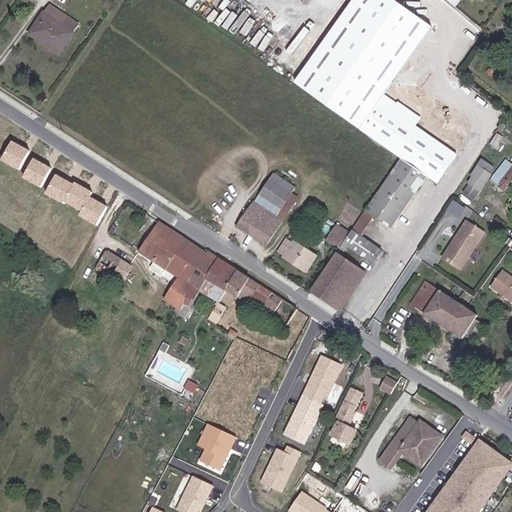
[(216,17),(223,1),(221,0),(203,0),(199,9),(216,17)]
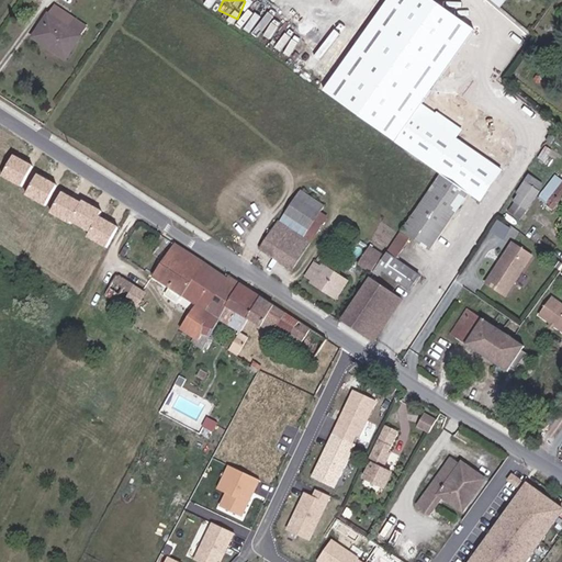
[(433,0),(388,0),(324,90),(350,110),(439,172),(440,173),(373,272),(380,276),(383,271),(409,289),(419,274),(396,258),(409,237),(430,250),(461,204),(465,198),(472,202),(471,203),(476,206),(502,170),(457,138),(463,128),(438,112),(437,113),(422,103),(475,30),(433,0)]
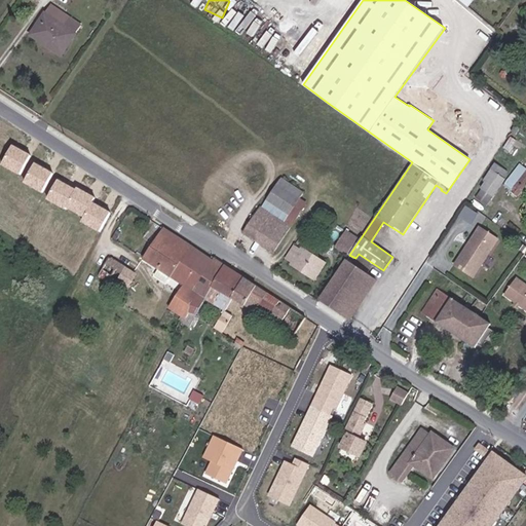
[(55,21),(62,11),(51,5),(46,13),(43,12),(38,21),(43,24),(34,37),(61,55),(76,33),(55,21)]
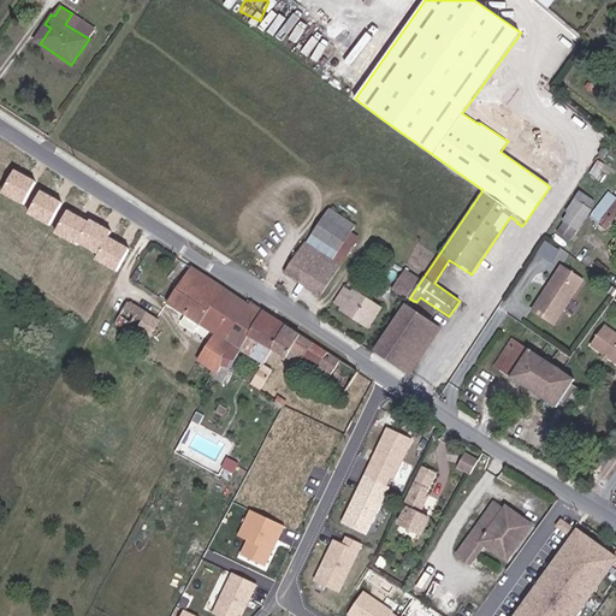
[(95,29),(72,13),(65,24),(89,39),(95,29)]
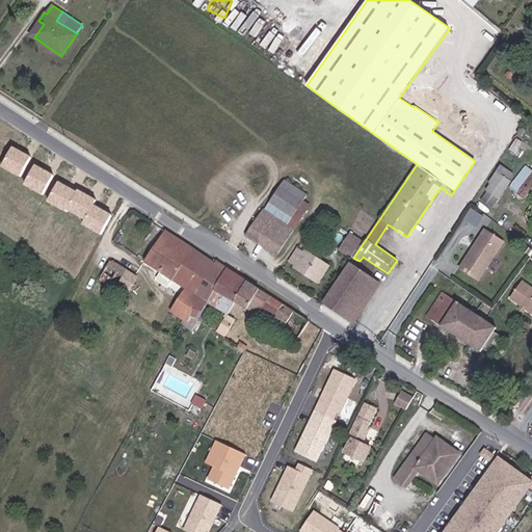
[(44,24),(38,21),(30,34),(34,37),(44,24)]
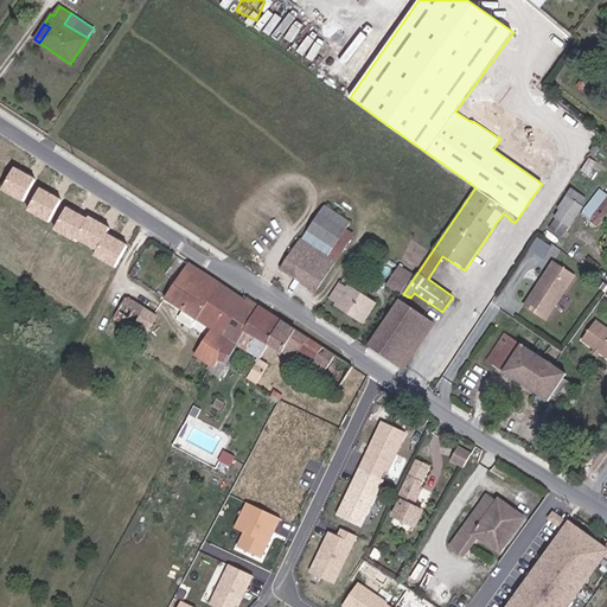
[(593,146),(589,151),(595,155),(600,149),(593,146)]
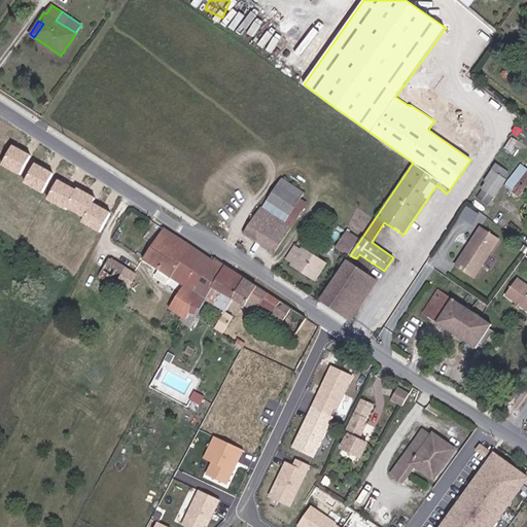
[(14,143),(6,165),(32,175),(40,153),(14,143)]
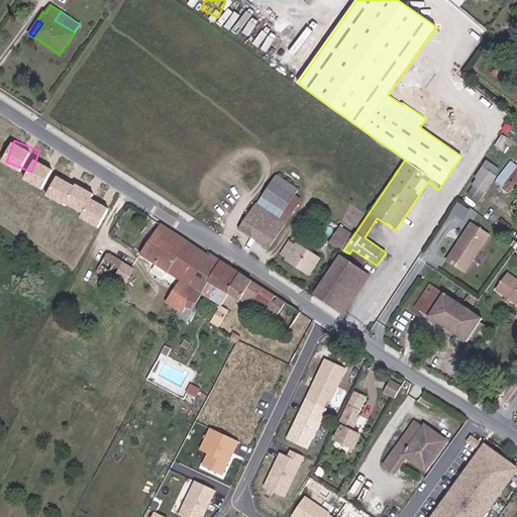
[(40,158),(29,178),(50,190),(63,171),(40,158)]
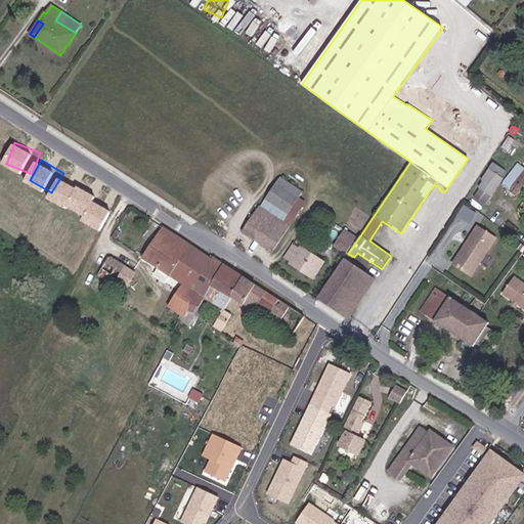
[(523,184),(523,167),(518,163),(501,184),(516,195),(523,184)]
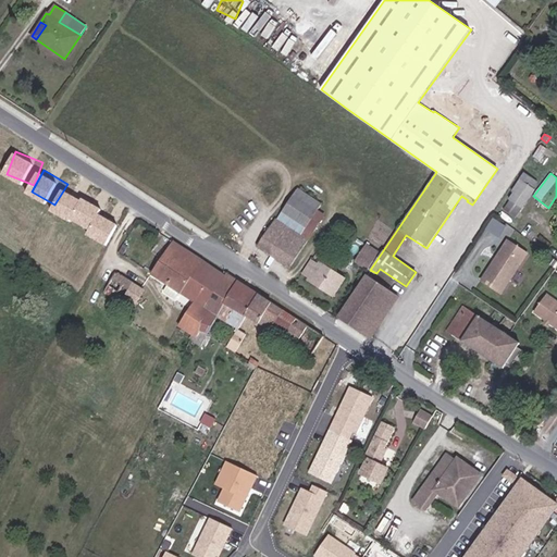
[(533,185),(531,174),(523,175),(525,187),(533,185)]
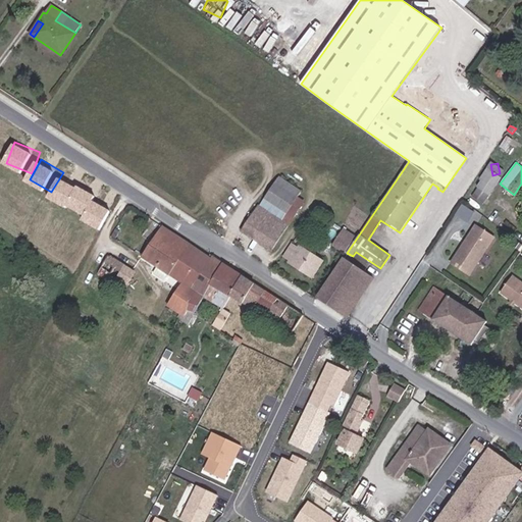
[(63,176),(53,198),(92,215),(89,220),(110,230),(119,209),(102,202),(105,195),(63,176)]
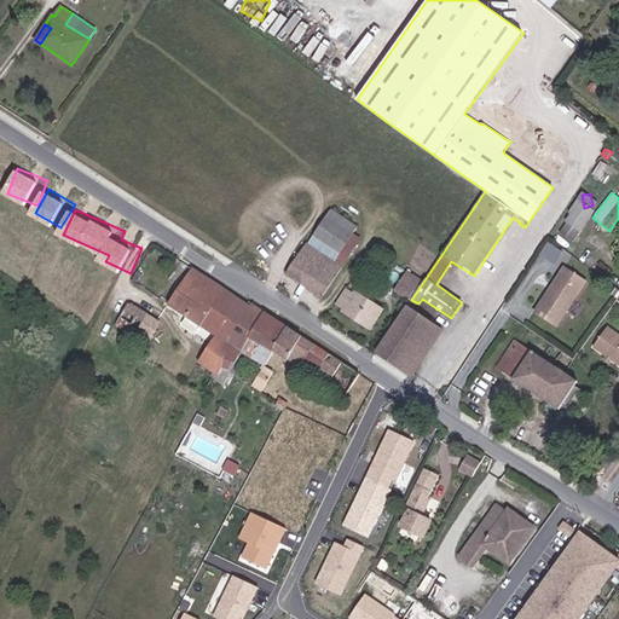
[(305,243),(285,273),(322,296),(360,239),(352,235),(357,227),(330,209),(307,244),(305,243)]
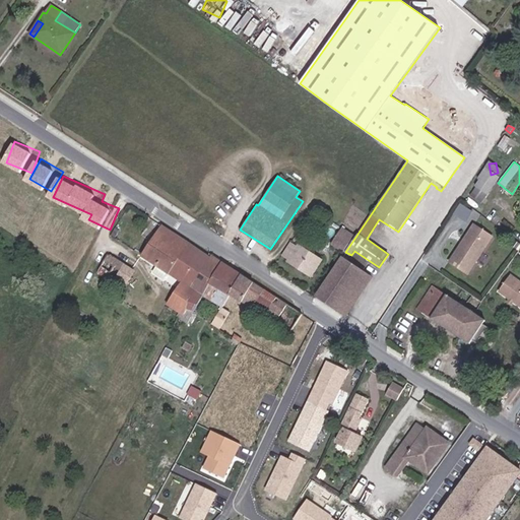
[(492,187),(480,179),(476,187),(486,194),(492,187)]
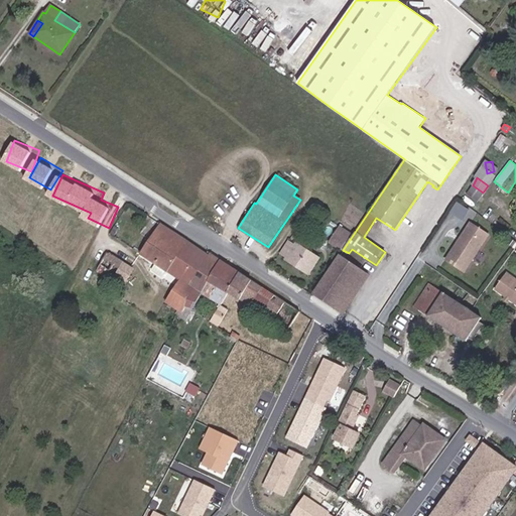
[(429,190),(432,186),(433,185),(427,181),(423,187),(429,190)]
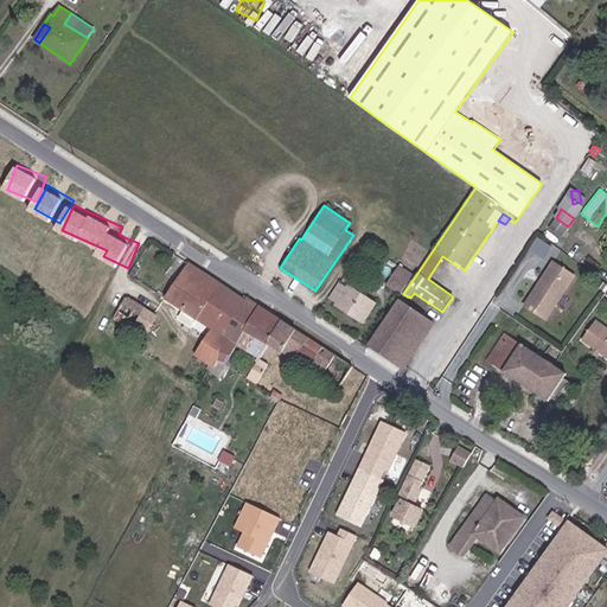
[(542,236),(531,254),(535,256),(534,260),(547,267),(558,246),(542,236)]
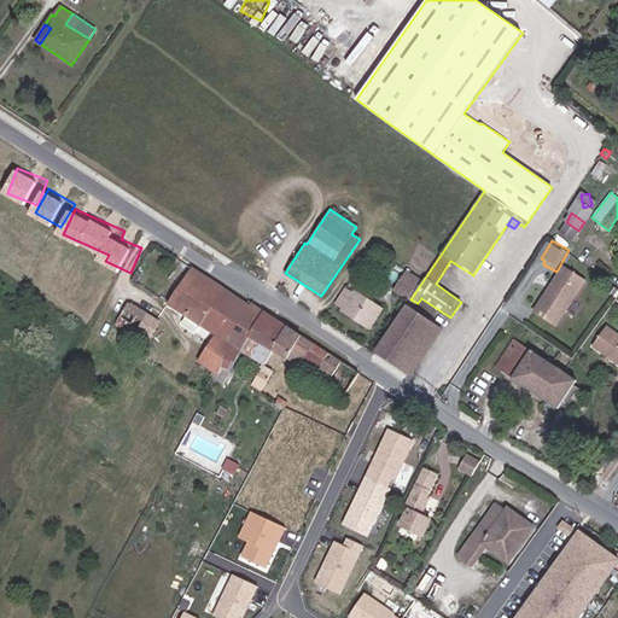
[(398,281),(413,291),(426,272),(412,262),(398,281)]
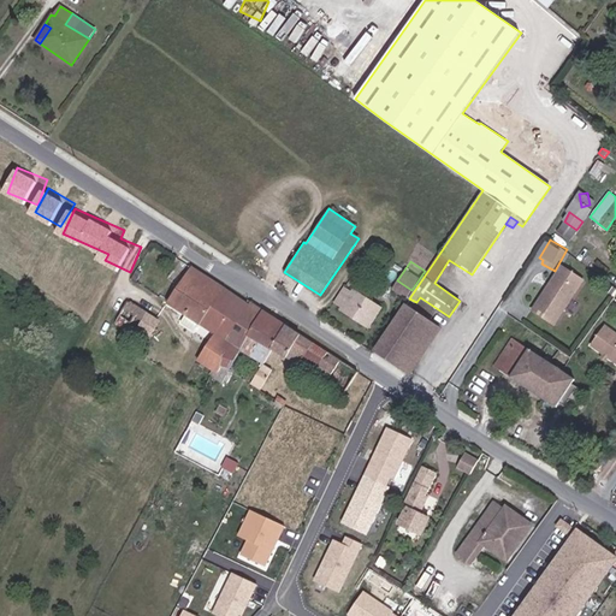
[(236,324),(248,306),(193,266),(179,286),(236,324)]
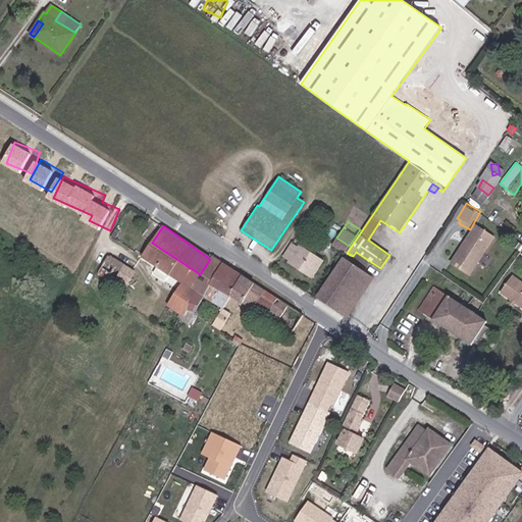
[(470,274),(494,238),(475,225),(466,241),(468,242),(466,245),(464,244),(452,262),(470,274)]
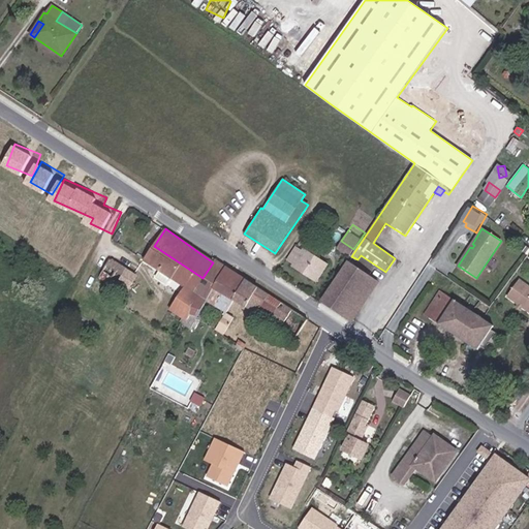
[(154,246),(144,260),(159,271),(169,278),(184,287),(168,310),(186,322),(190,316),(192,292),(203,278),(154,246)]
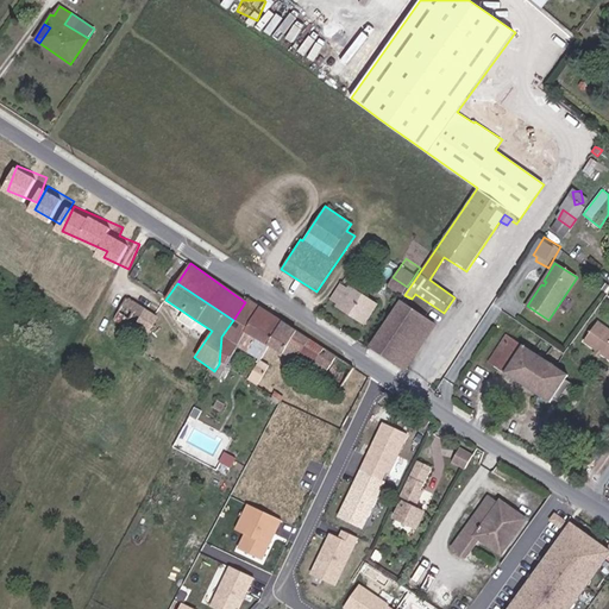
[(377,305),(349,287),(347,288),(340,284),(331,297),(338,303),(337,306),(365,325),(377,305)]
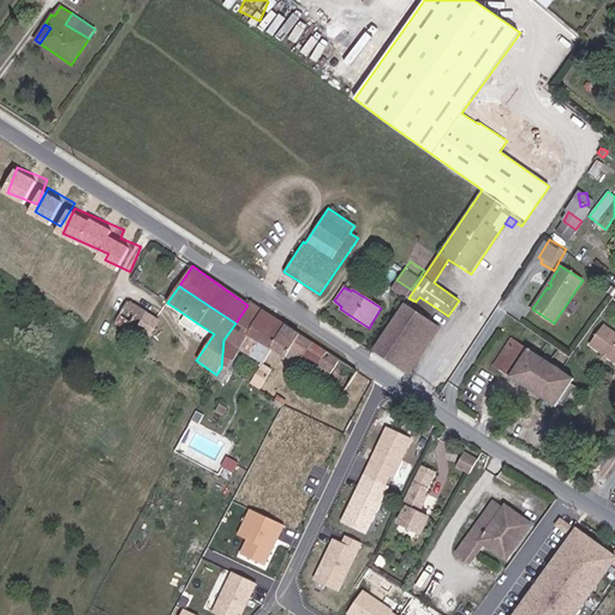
[(157,322),(129,302),(114,323),(144,344),(157,322)]
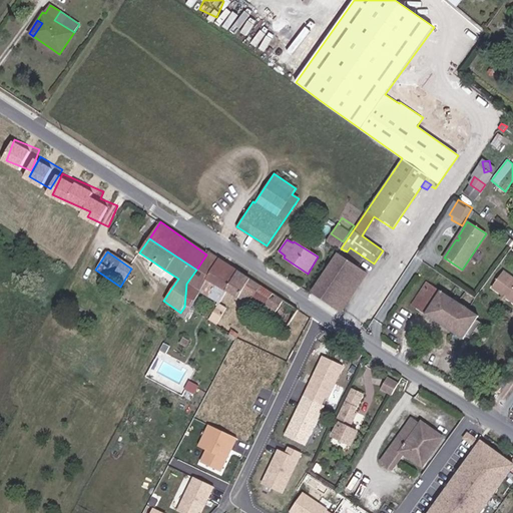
[(238,272),(208,252),(206,254),(196,270),(186,284),(184,307),(191,308),(198,295),(218,307),(226,292),(238,272)]
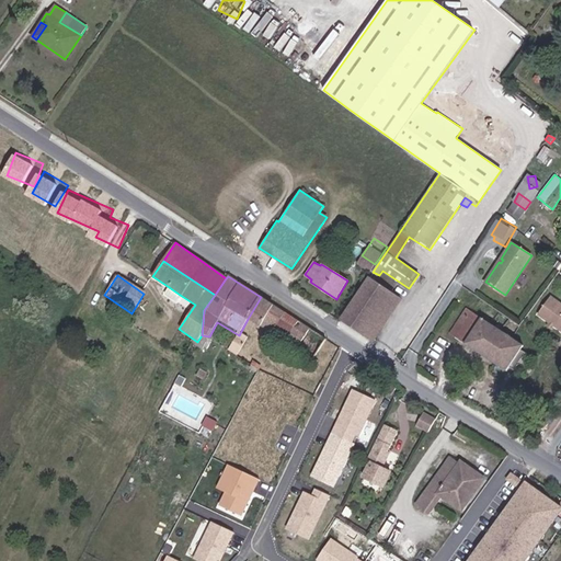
[(365,335),(393,294),(369,277),(340,319),(365,335)]
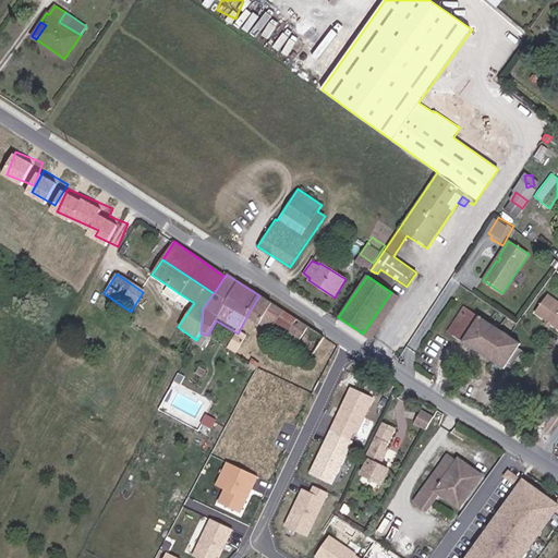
[(179,293),(168,286),(164,292),(174,300),(179,293)]
